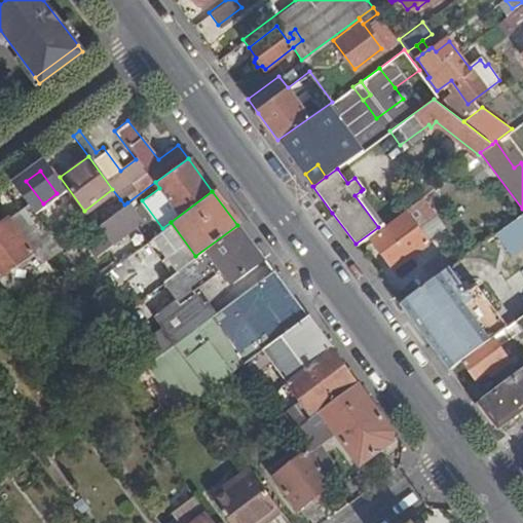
[(355,195),(378,227),(383,223),(361,191),(355,195)]
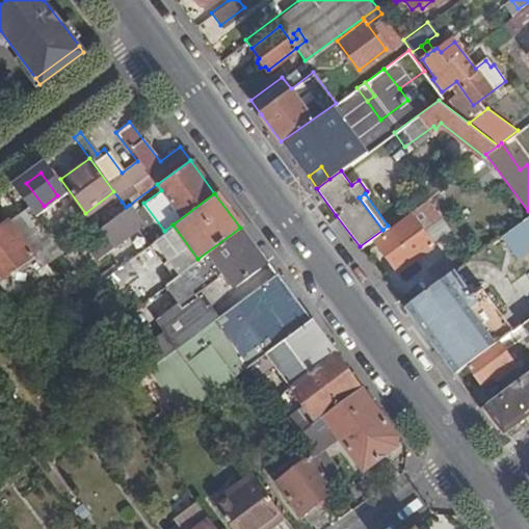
[(116,206),(121,211),(126,207),(122,202),(116,206)]
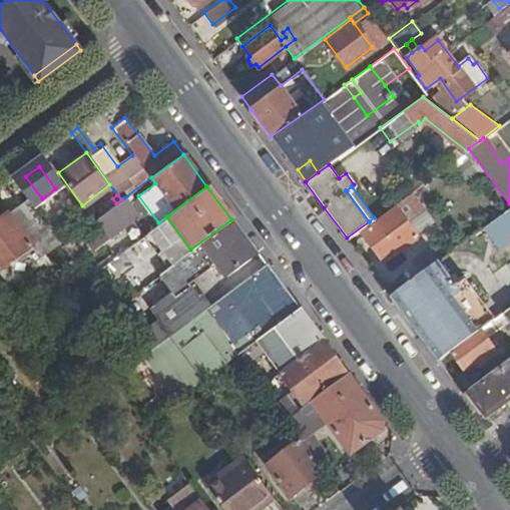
[(57,240),(25,197),(0,215),(0,266),(28,244),(37,257),(57,240)]
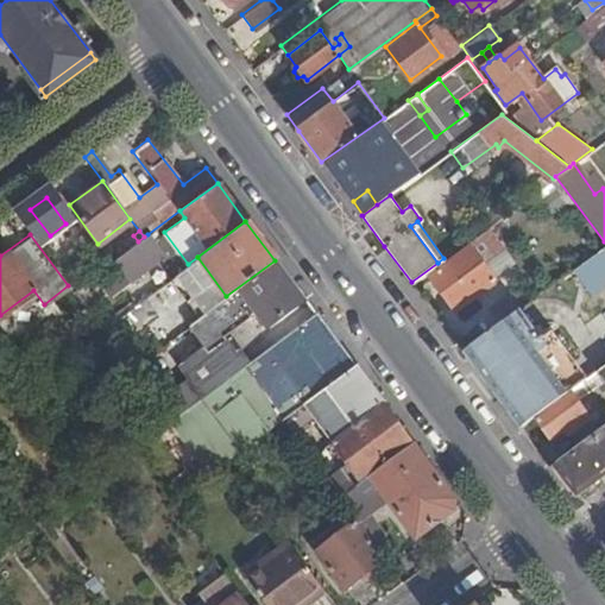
[(163,254),(147,234),(144,237),(138,241),(104,268),(114,282),(118,279),(123,285),(163,254)]
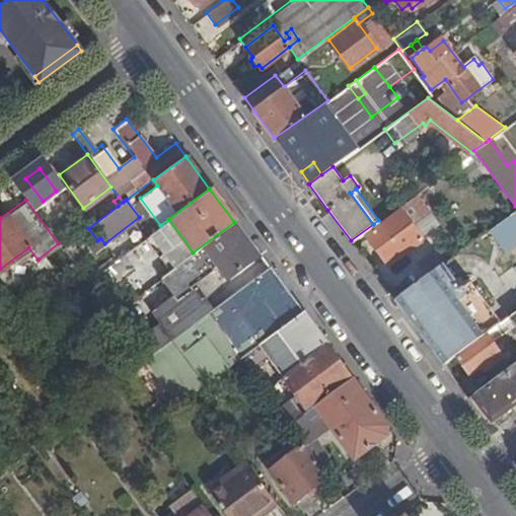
[(515,208),(507,215),(515,227),(515,208)]
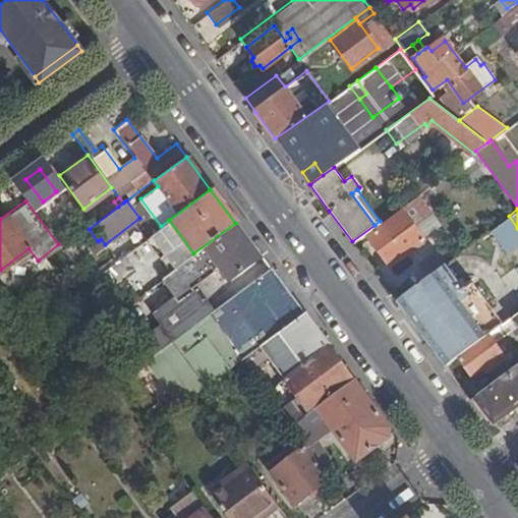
[(422,238),(401,210),(366,235),(388,264),(422,238)]
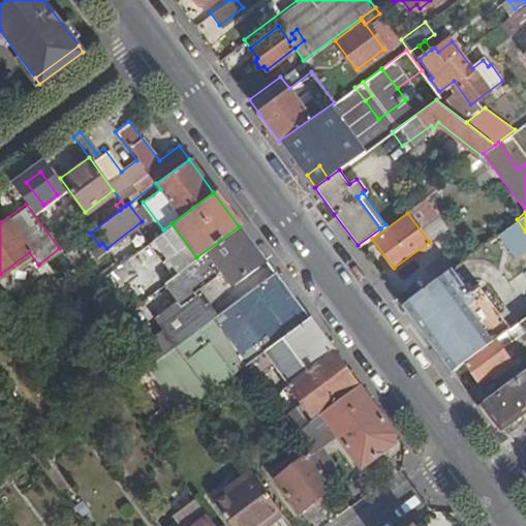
[(176,301),(153,317),(164,333),(136,353),(146,365),(273,272),(239,226),(196,257),(162,283),(176,301)]
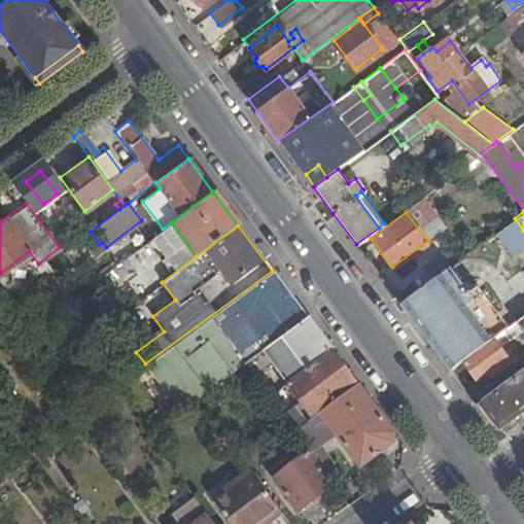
[(451,263),(444,252),(422,269),(429,279),(451,263)]
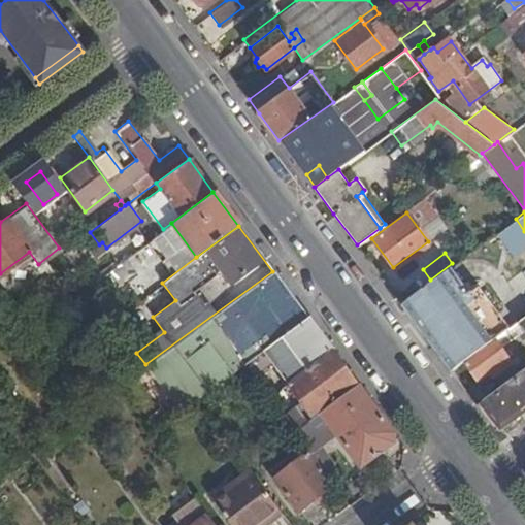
[(451,267),(400,303),(409,317),(418,310),(420,313),(427,307),(426,306),(450,288),(452,292),(463,284),(451,267)]
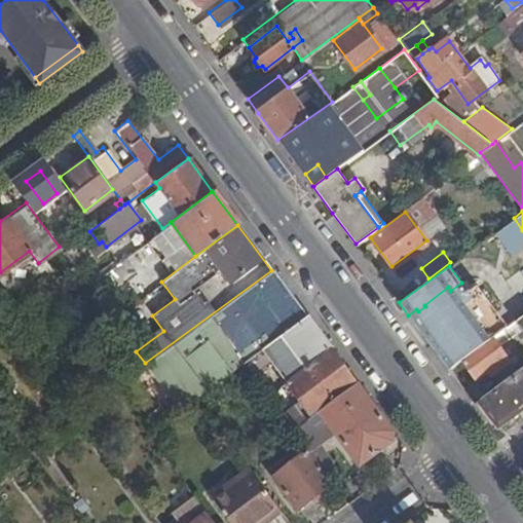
[(281,334),(305,316),(293,299),(271,270),(145,363),(179,409),(195,398),(213,384),(241,363),(262,347),(281,334)]
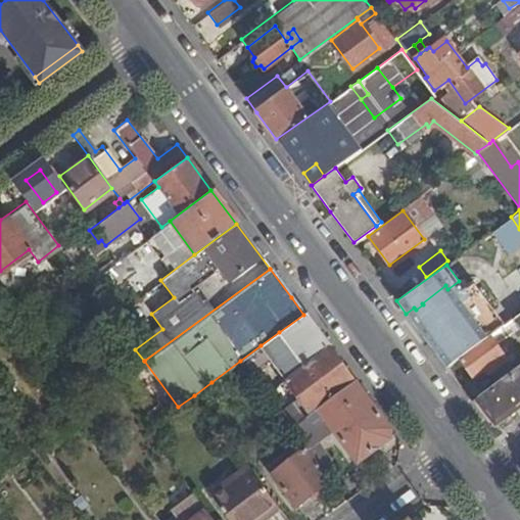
[(414,324),(445,366),(488,334),(503,324),(492,310),(472,282),(464,288),(459,281),(447,289),(445,285),(422,303),(423,304),(416,310),(422,318),(414,324)]
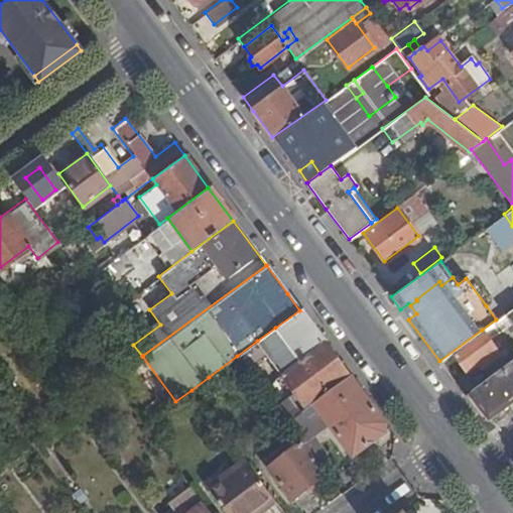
[(512,297),(507,289),(486,305),(496,319),(512,306),(512,297)]
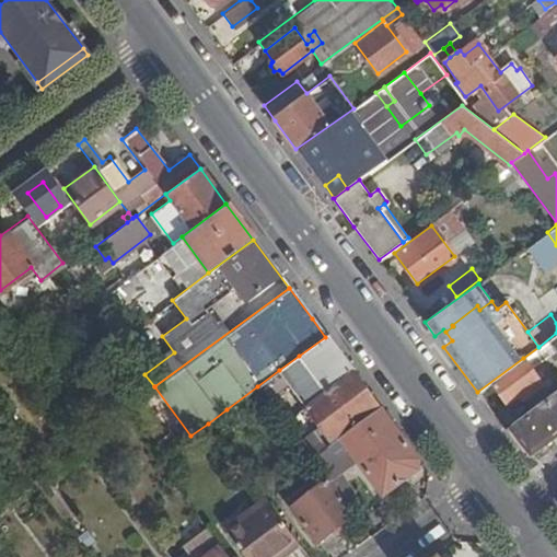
[(443,329),(434,336),(437,338),(445,332),(443,329)]
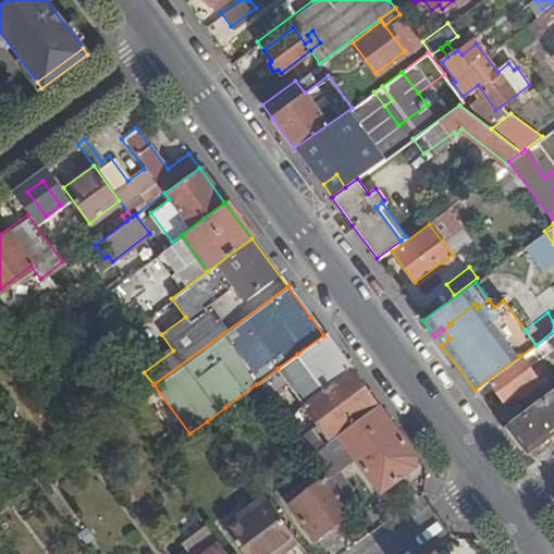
[(434,336),(441,345),(450,339),(443,330),(434,336)]
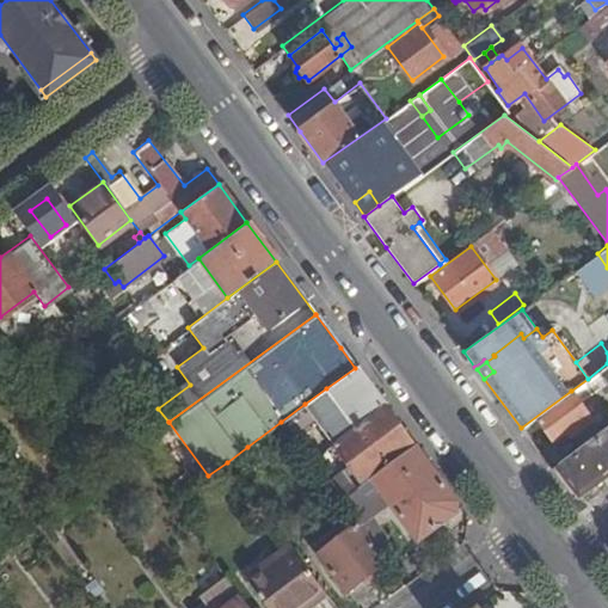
[(607,363),(588,379),(571,391),(572,393),(538,419),(553,441),(570,428),(575,433),(591,419),(578,401),(606,381),(607,385),(607,363)]
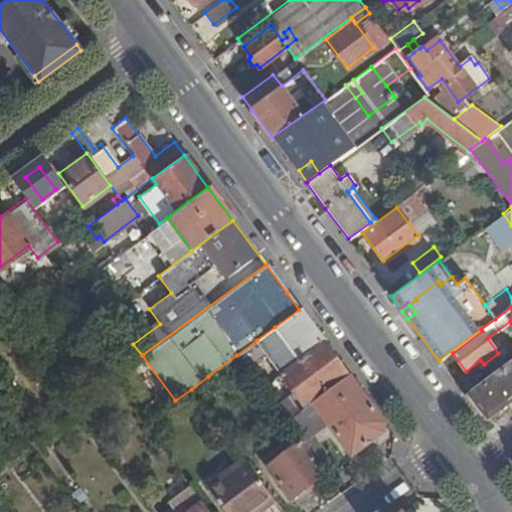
[(303,407),(347,374),(340,365),(299,310),(275,327),(287,345),(276,354),(286,368),(279,374),(303,407)]
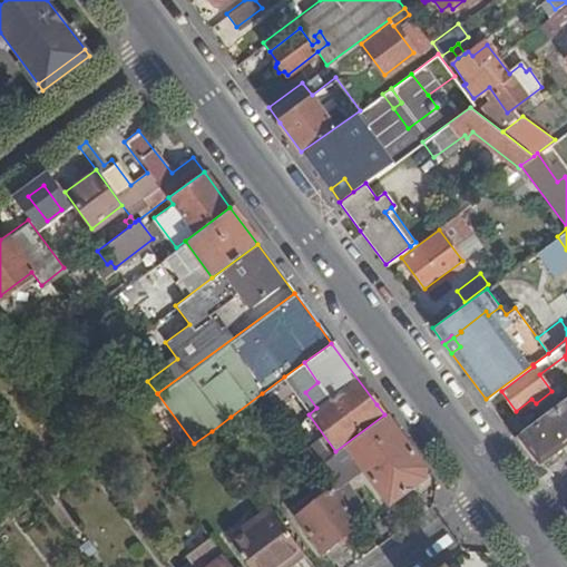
[(295,392),(284,377),(262,393),(269,403),(280,418),(294,407),(289,399),(295,392)]
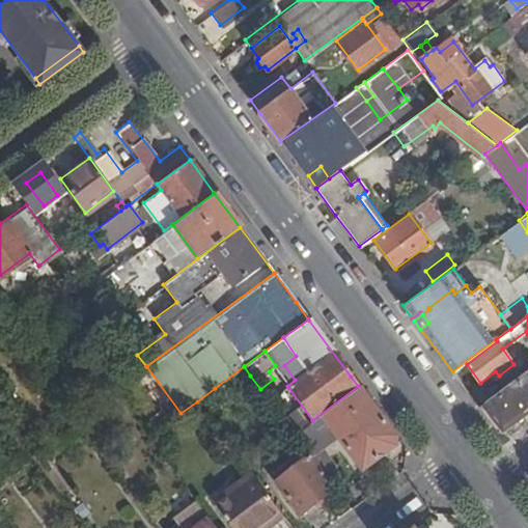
[(244,366),(215,388),(221,397),(250,376),(244,366)]
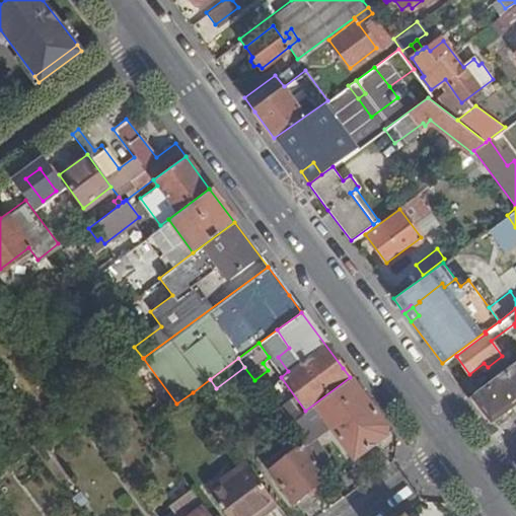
[(515,361),(471,395),(491,422),(515,402),(515,361)]
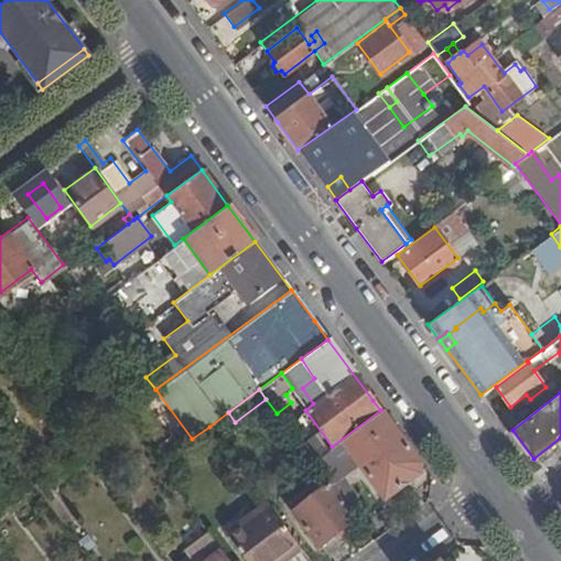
[(383,497),(423,467),(380,410),(332,446),(319,456),(312,461),(327,483),(344,505),(351,499),(336,478),(357,464),(383,497)]
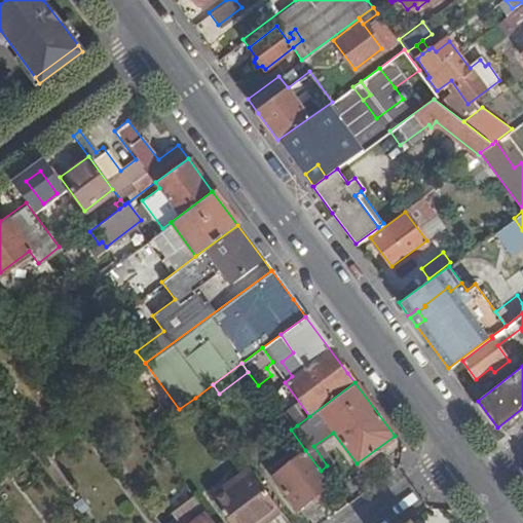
[(291,430),(297,425),(287,412),(281,416),(291,430)]
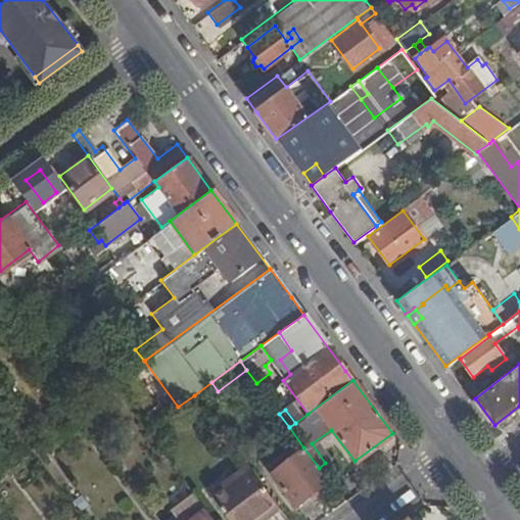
[(294,506),(328,480),(319,468),(303,447),(270,473),(294,506)]
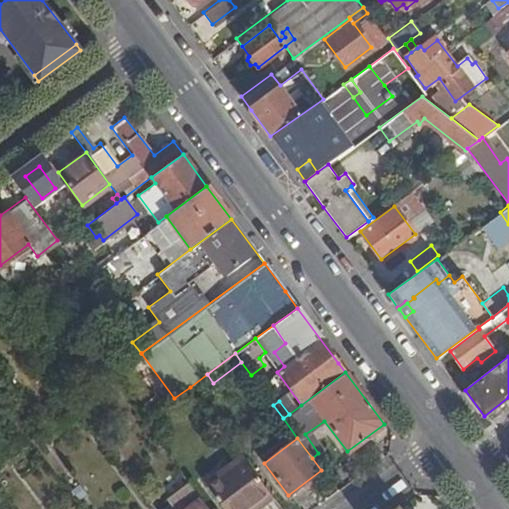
[(255,504),(268,494),(243,459),(206,487),(221,508),(242,508),(253,502),(255,504)]
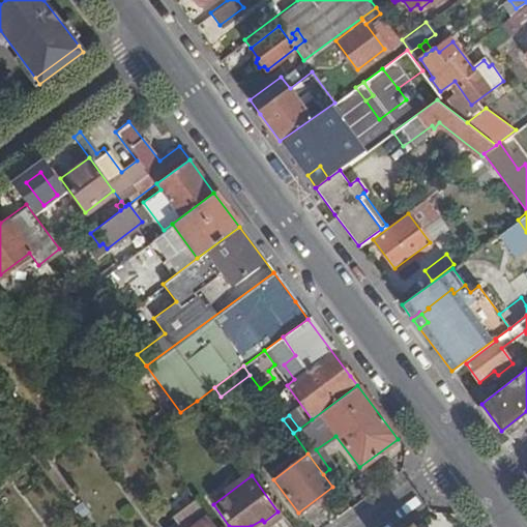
[(171,517),(195,500),(185,488),(162,505),(171,517)]
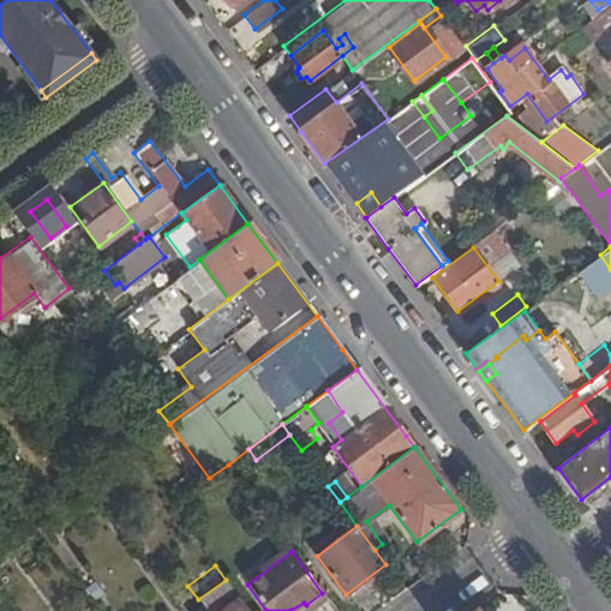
[(249,610),(226,580),(198,599),(202,605),(195,610),(249,610)]
